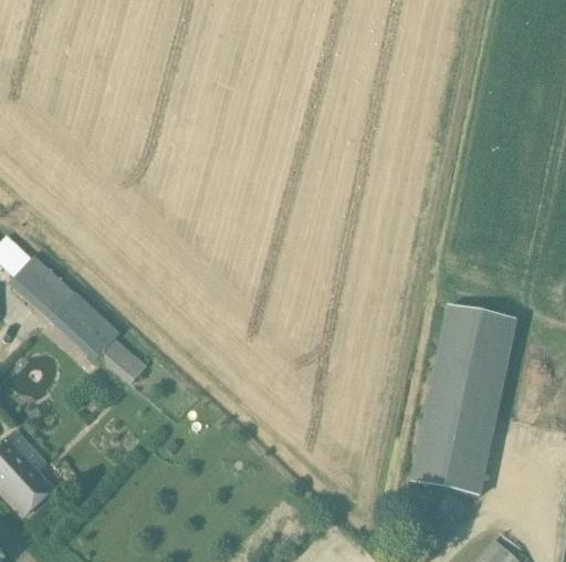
[(121,332),(34,255),(9,282),(95,362),(100,356),(130,384),(147,365),(116,337),(121,332)]
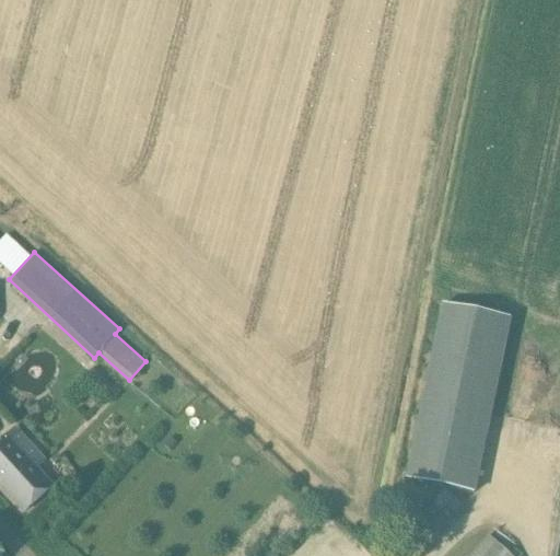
[(442,303),(407,476),(474,489),(510,316),(442,303)]
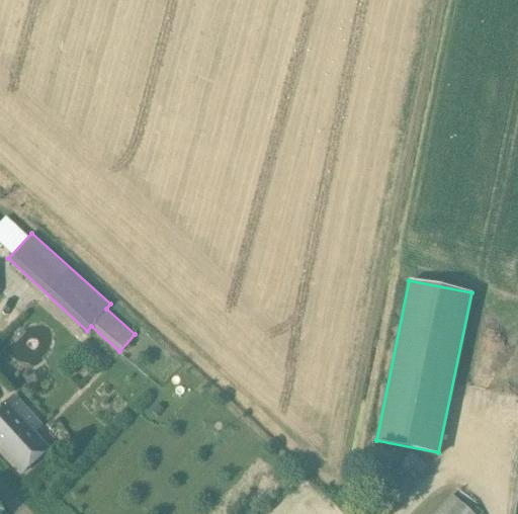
[(38,420),(15,395),(0,408),(0,444),(23,470),(49,447),(30,427),(38,420)]
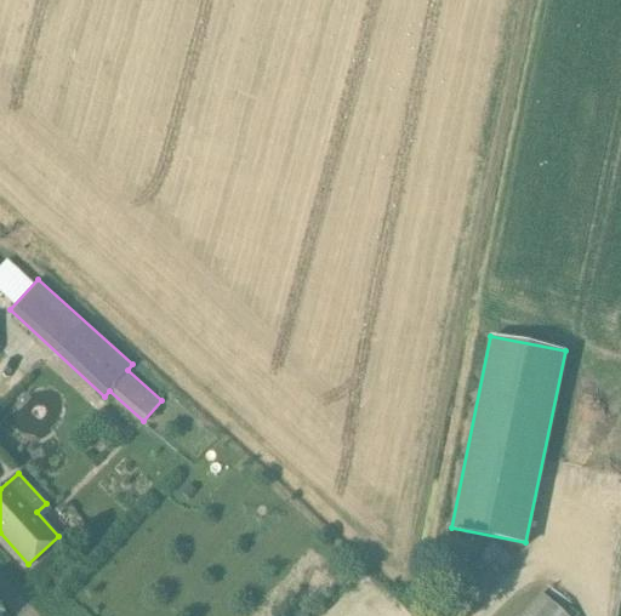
[(457,576),(476,592),(510,554),(493,537),(457,576)]
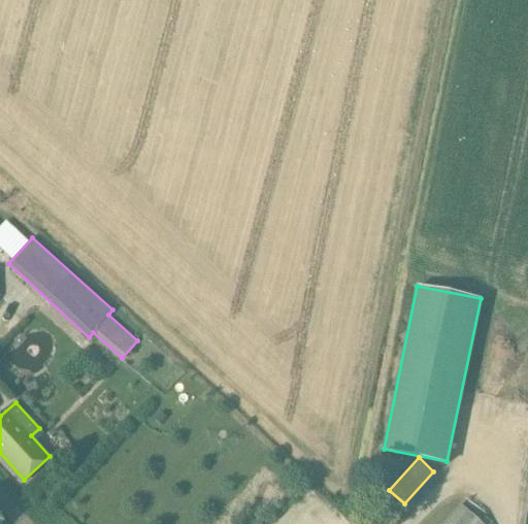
[(484,523),(461,502),(440,523),(484,523)]
